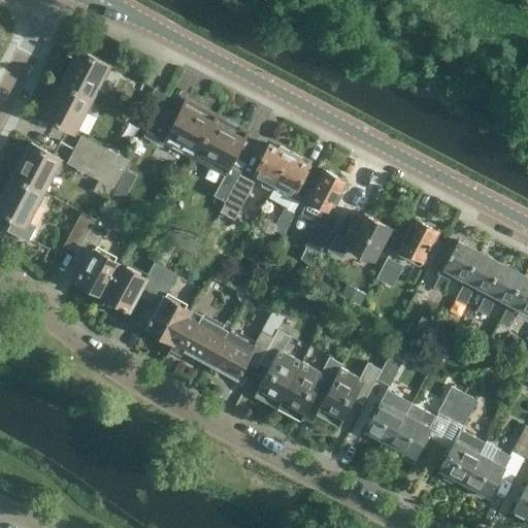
[(78,48),(61,81),(91,98),(108,63),(78,48)]
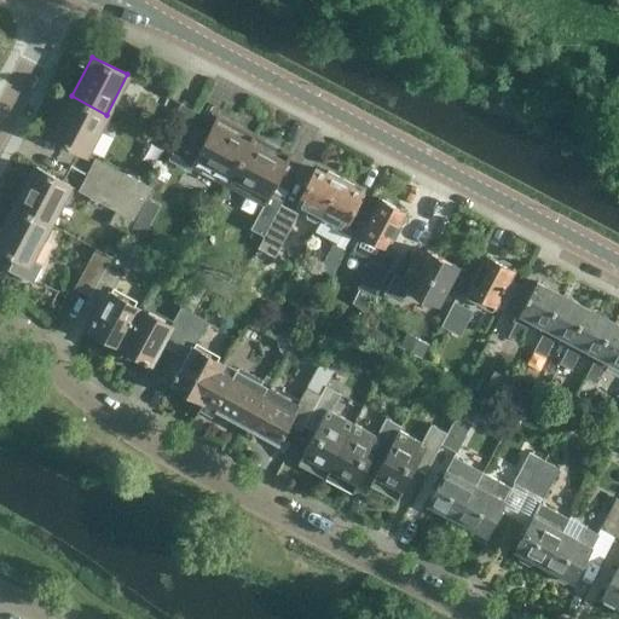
[(106,115),(71,96),(51,137),(86,154),(106,115)]
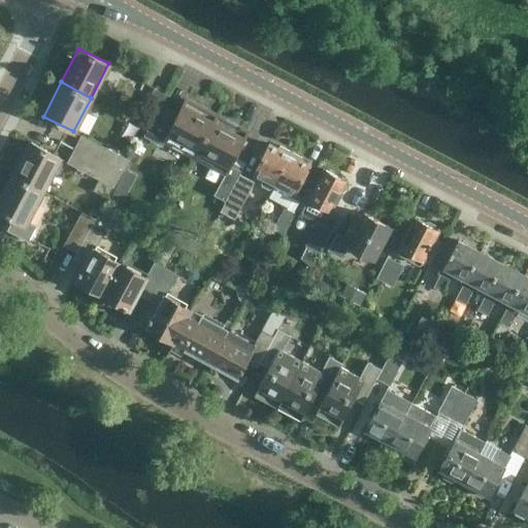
[(153,88),(135,122),(147,128),(164,99),(167,95),(153,88)]
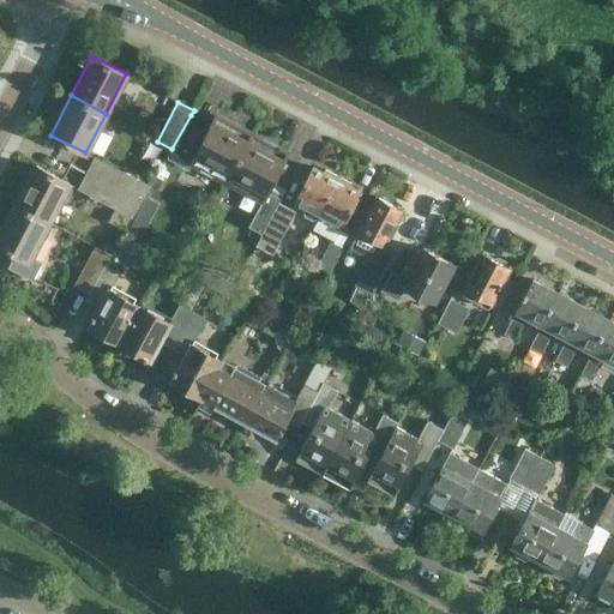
[(172,149),(164,161),(185,173),(192,160),(230,180),(252,138),(214,118),(210,126),(191,115),(172,149)]
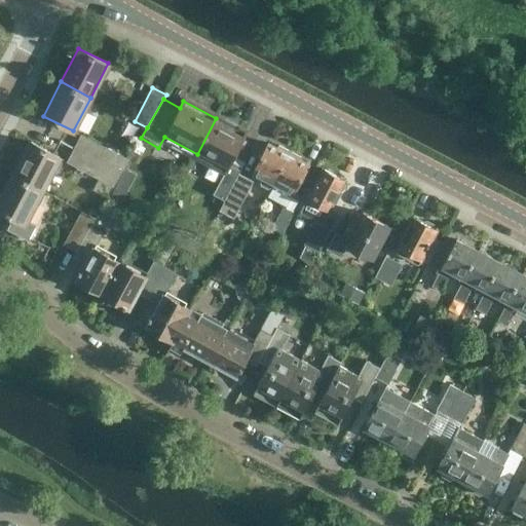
[(237,174),(239,171),(229,164),(245,134),(216,118),(197,154),(225,168),(212,193),(224,199),(237,174)]
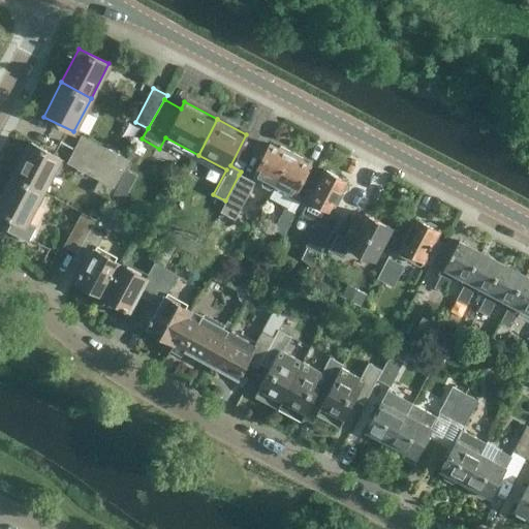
[(73,149),(121,174),(128,160),(81,135),(73,149)]
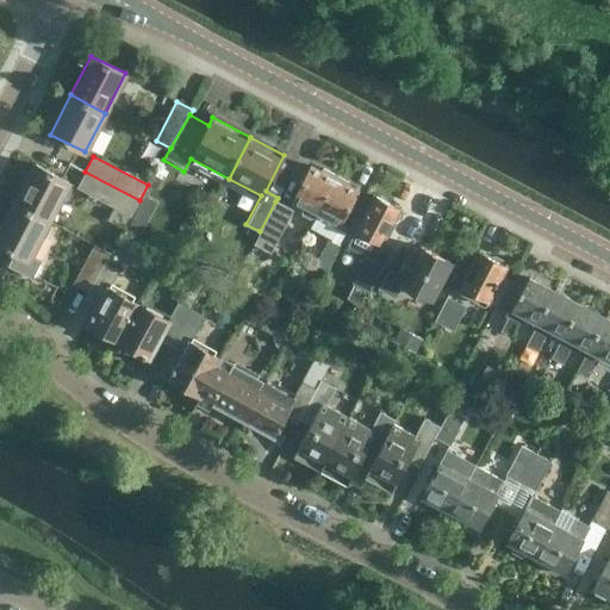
[(35,163),(14,204),(48,221),(69,181),(35,163)]
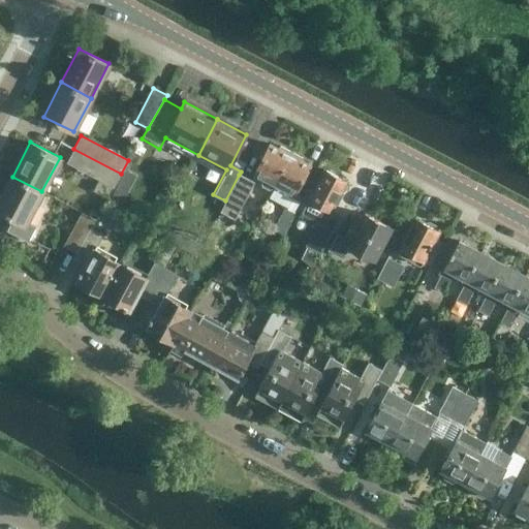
[(269,144),(252,177),(251,178),(260,183),(260,184),(260,188),(268,191),(272,190),(274,186),(290,152),(279,146),(278,149),(271,145),(269,144)]
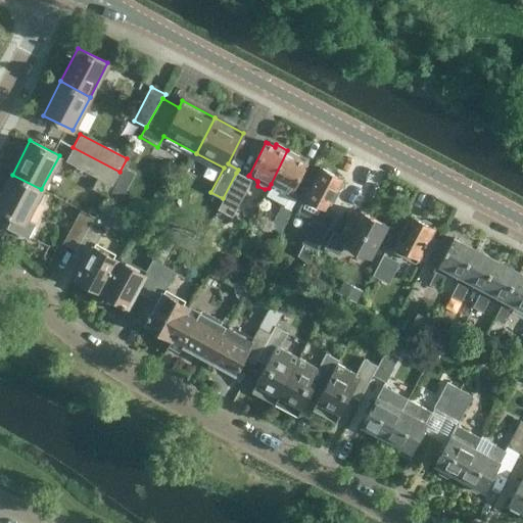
[(73,147),(65,161),(112,186),(120,172),(73,147)]
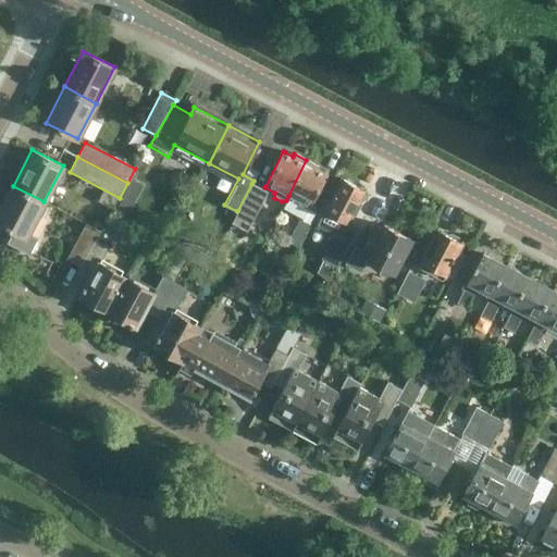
[(318,166),(306,160),(288,196),(299,201),(298,203),(298,206),(316,215),(323,200),(317,196),(327,175),(325,174),(316,169),(318,166)]
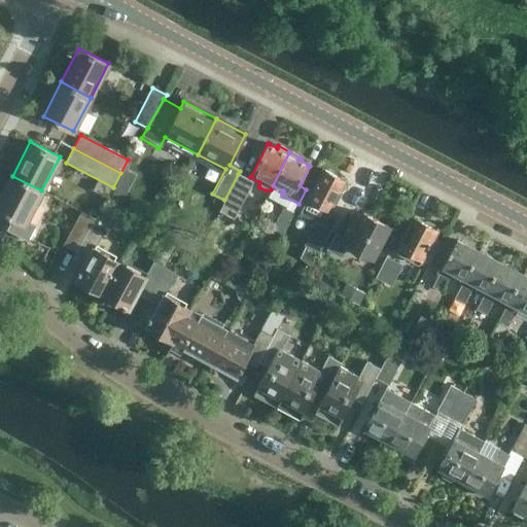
[(306,200),(319,207),(313,218),(323,223),(345,181),(322,169),(306,200)]
